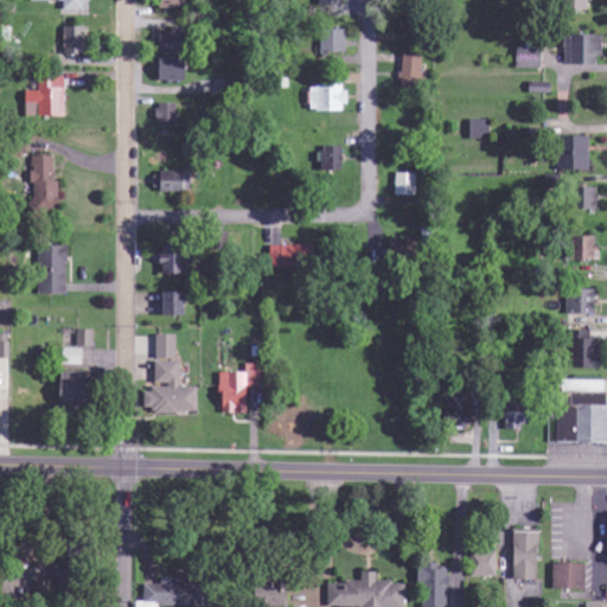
[(82,10),(82,0),(27,0),(61,1),(61,10),(82,10)]
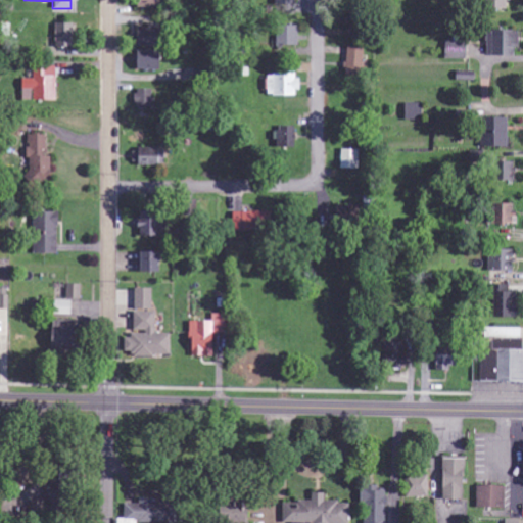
[(506,9),(506,0),(481,0),(481,8),(506,9)]
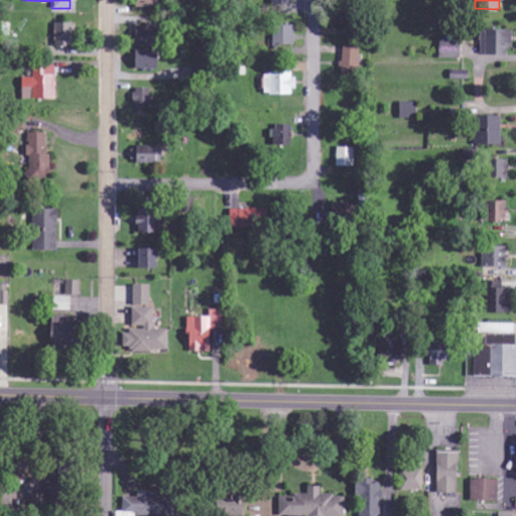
[(52,46),(69,46),(70,23),(53,23),(52,46)]
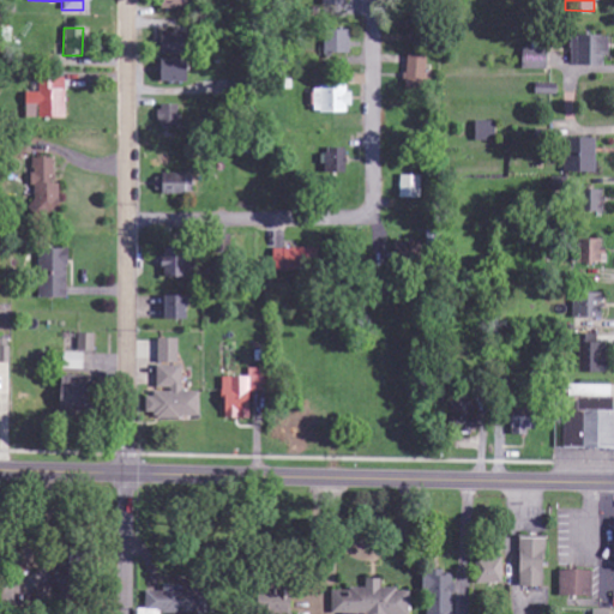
[(323,54),(348,54),(348,30),(323,30),(323,54)]
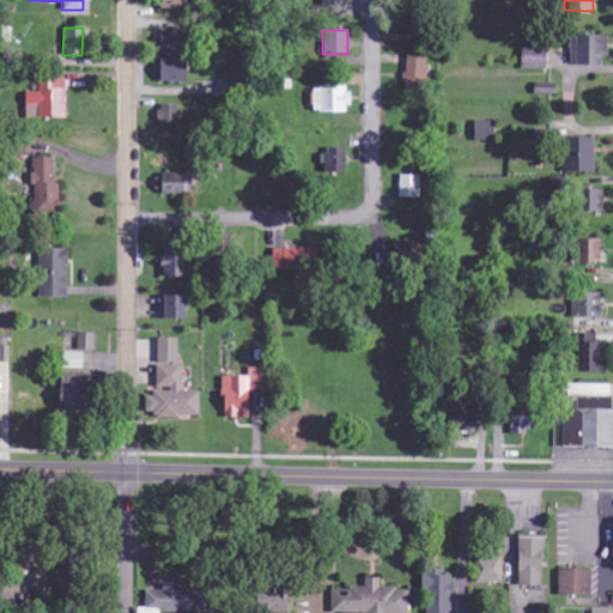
[(156,52),(168,53),(169,31),(156,31),(156,52)]
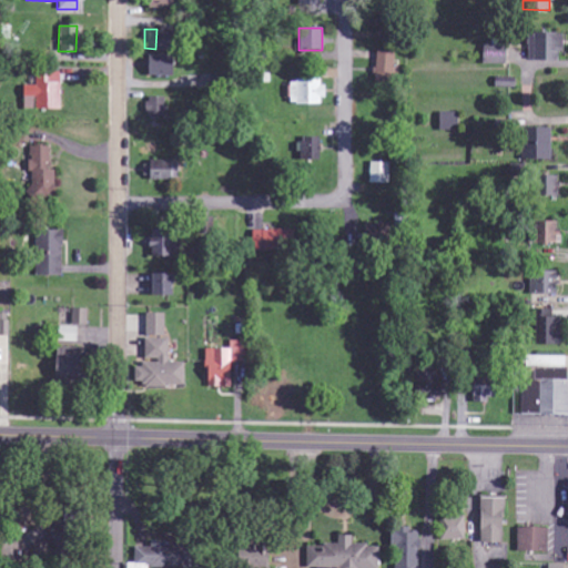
[(560,33),(531,32),(530,60),(560,60),(560,33)]
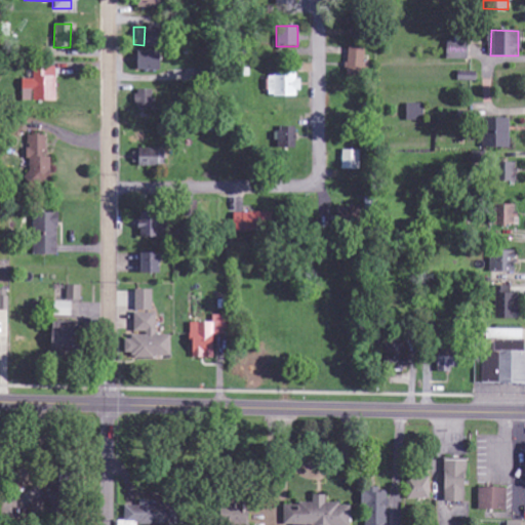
[(466,59),(466,42),(444,42),(444,58),(466,59)]
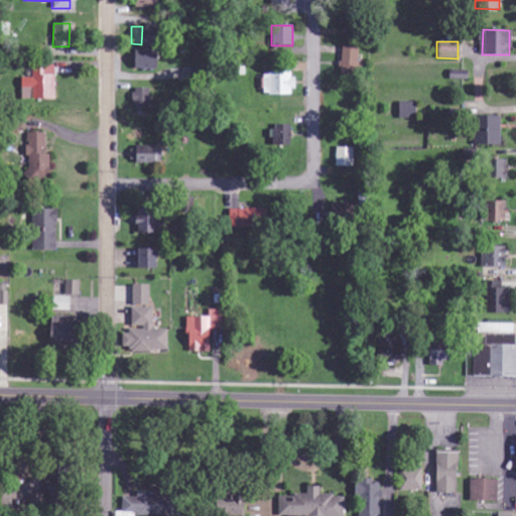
[(357,47),(340,46),(339,70),(356,71),(357,47)]
